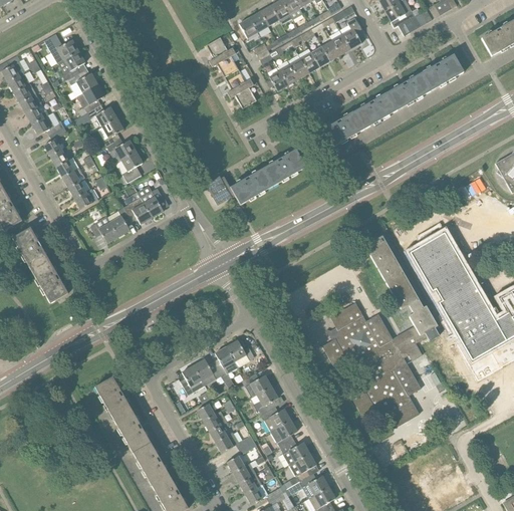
[(285,15),(289,13),(282,0),(277,0),(270,4),(279,19),(281,23),(287,20),(285,15)]
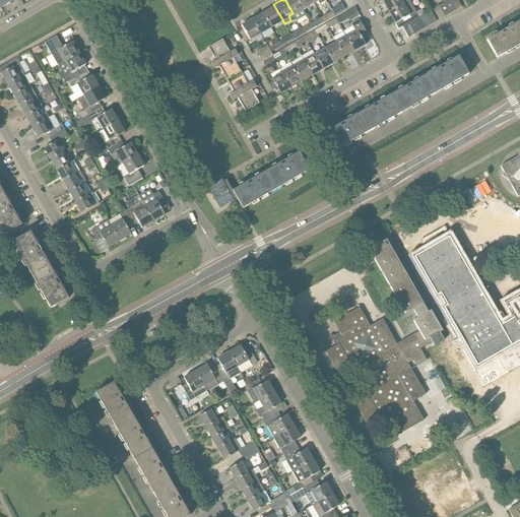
[(303,7),(304,7),(299,0),(285,0),(293,13),(296,18),(306,13),(303,7)]
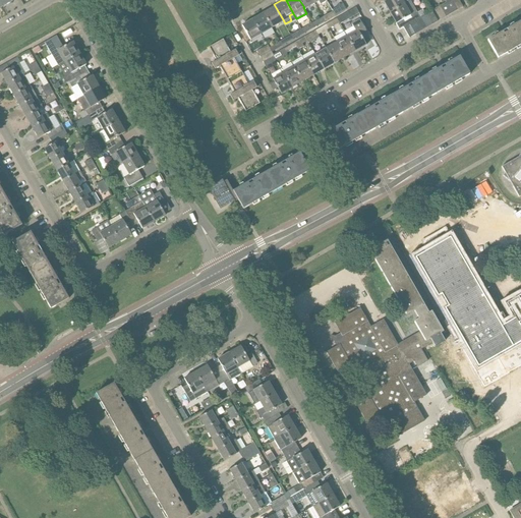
[(390,10),(404,2),(403,0),(384,0),(390,10)]
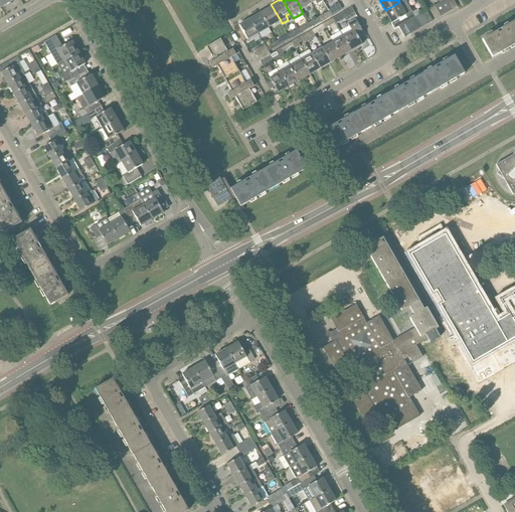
[(442,13),(447,10),(441,0),(435,3),(442,13)]
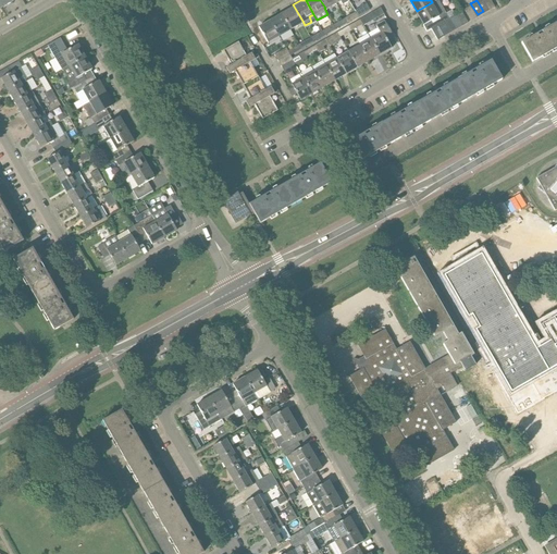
[(483,11),(489,8),(484,0),(477,0),(483,11)]
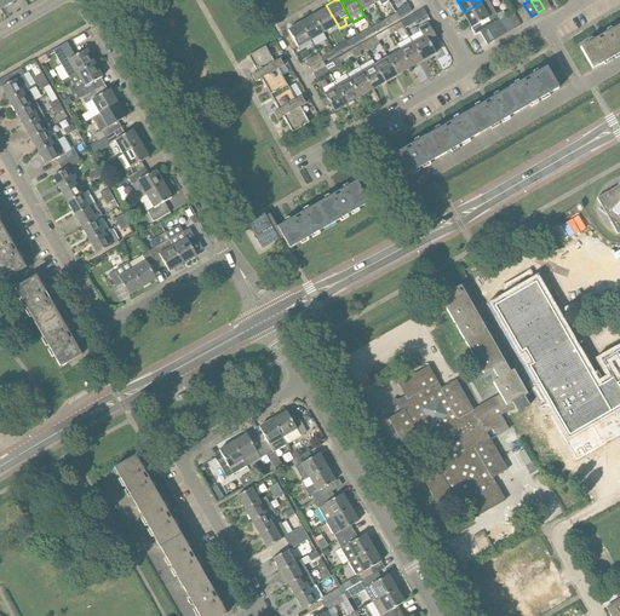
[(396,11),(399,16),(412,9),(408,1),(395,9),(396,11)]
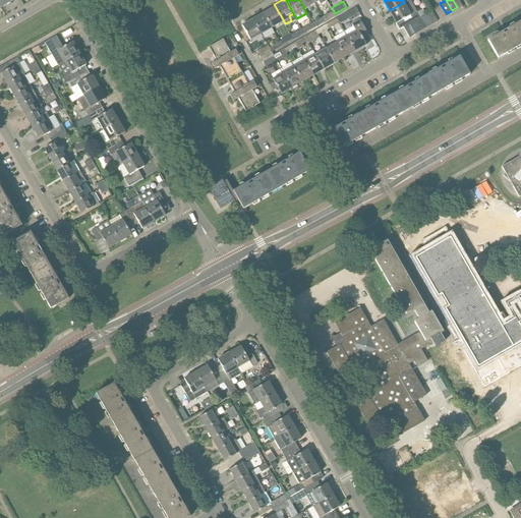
[(415,17),(420,14),(416,9),(410,12),(404,2),(390,10),(396,21),(406,15),(409,21),(415,17)]
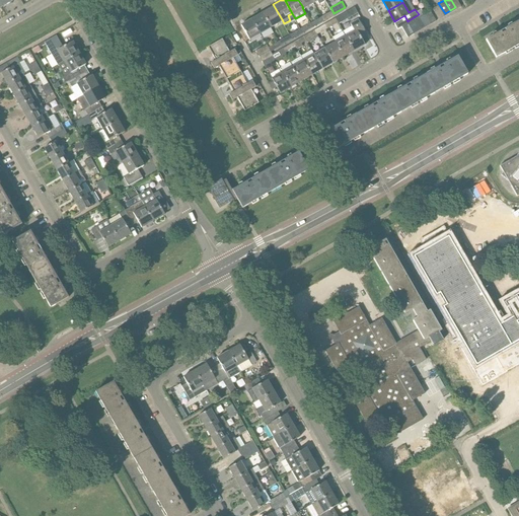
[(439,17),(445,13),(438,3),(433,6),(439,17)]
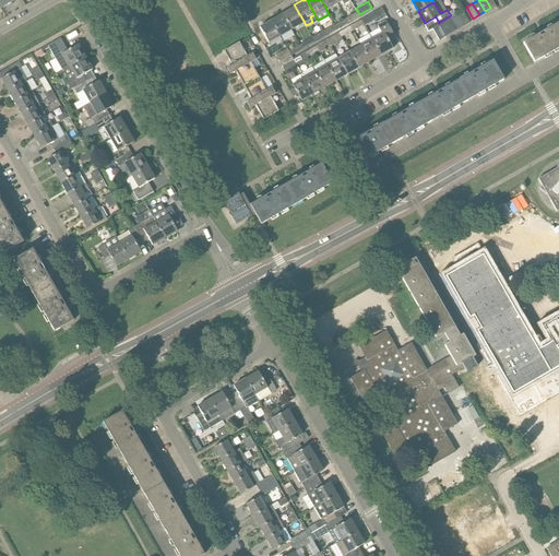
[(292,27),(304,21),(294,4),(283,11),(292,27)]
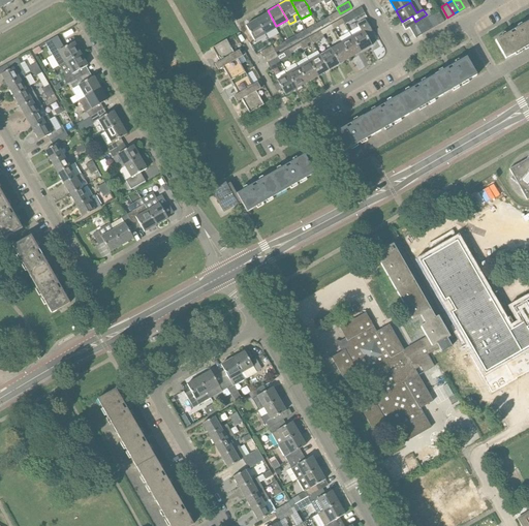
[(345,22),(356,16),(365,10),(362,4),(352,9),(342,16),(344,21),(345,22)]
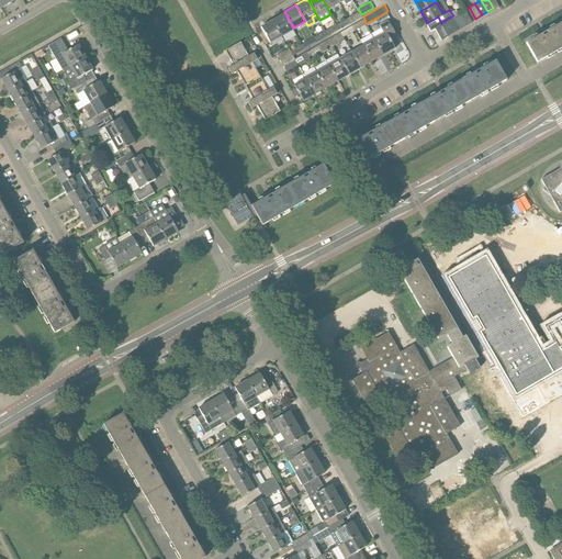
[(467,24),(472,20),(465,9),(459,12),(467,24)]
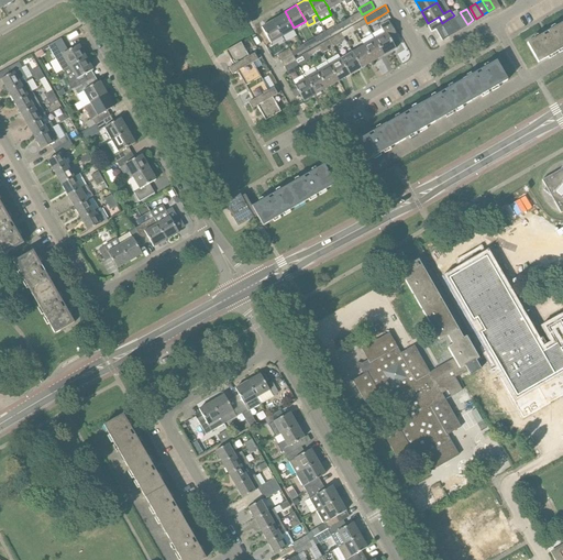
[(348,15),(351,21),(362,14),(360,10),(348,15)]
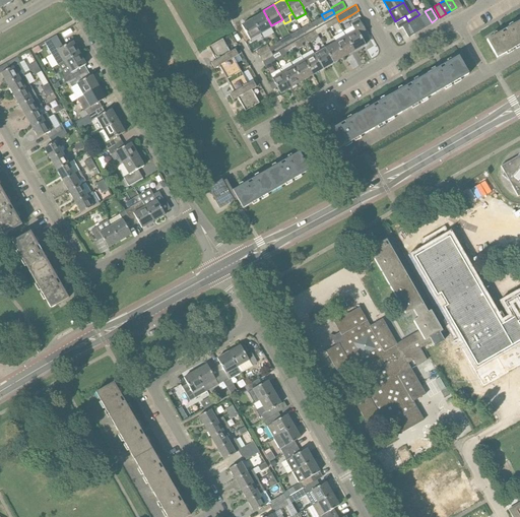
[(261,31),(271,25),(263,10),(252,16),(261,31)]
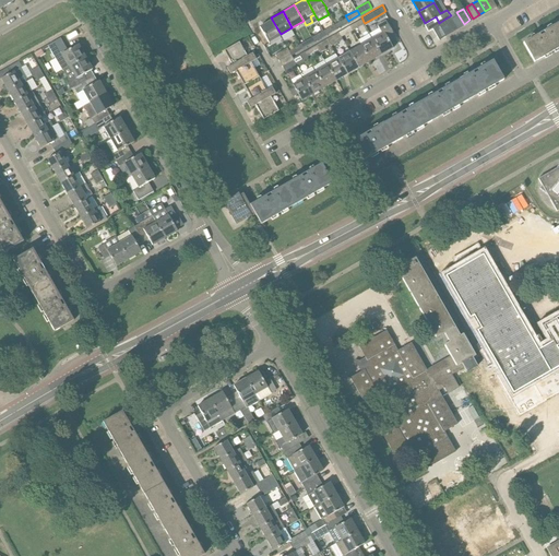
[(458,27),(464,24),(456,12),(451,15),(458,27)]
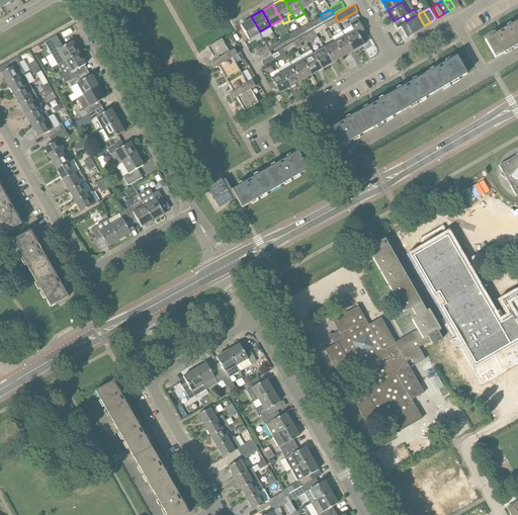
[(310,21),(312,25),(323,19),(320,14),(310,21)]
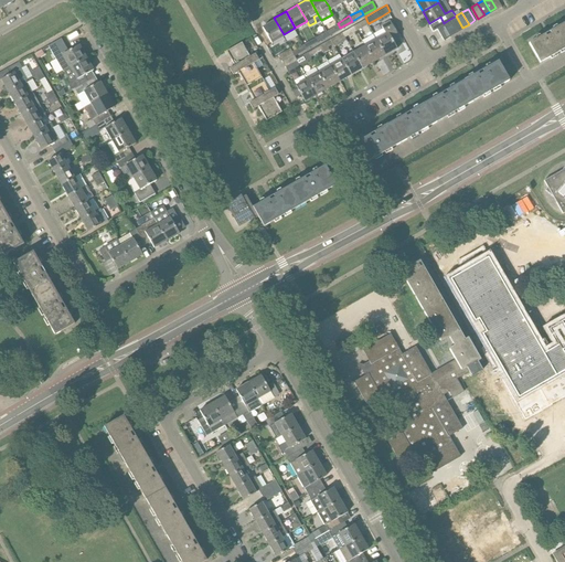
[(457,31),(462,28),(456,16),(450,19),(457,31)]
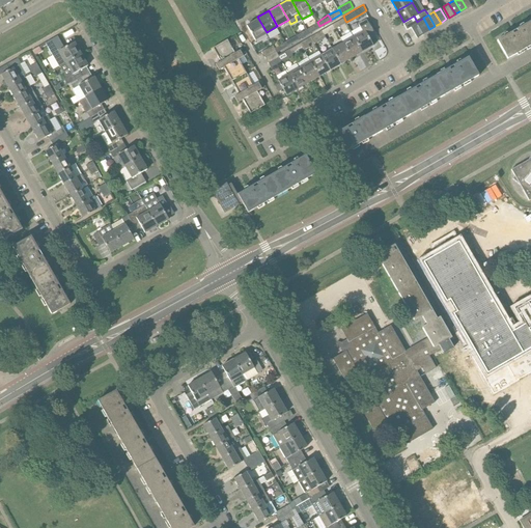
[(332,22),(335,27),(345,21),(343,16),(332,22)]
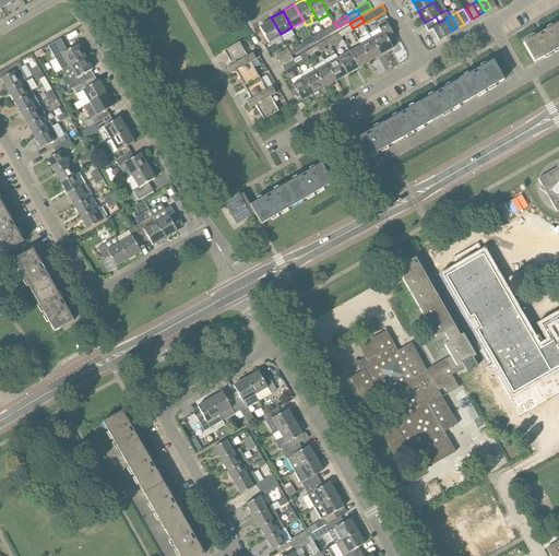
[(269,40),(281,34),(271,18),(260,24),(269,40)]
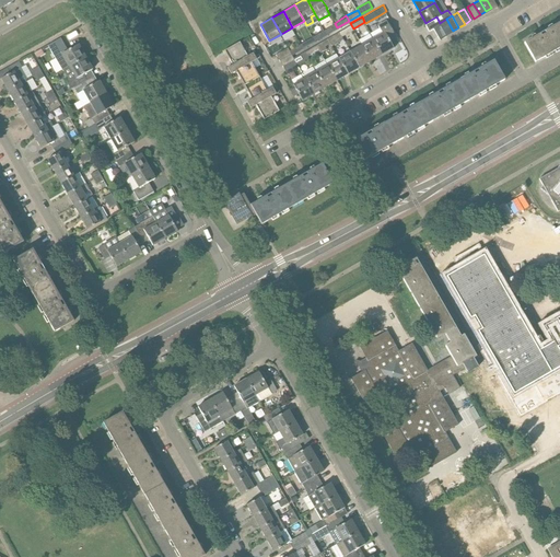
[(373,36),(382,53),(394,46),(389,38),(396,35),(386,19),(377,23),(382,32),(373,36)]
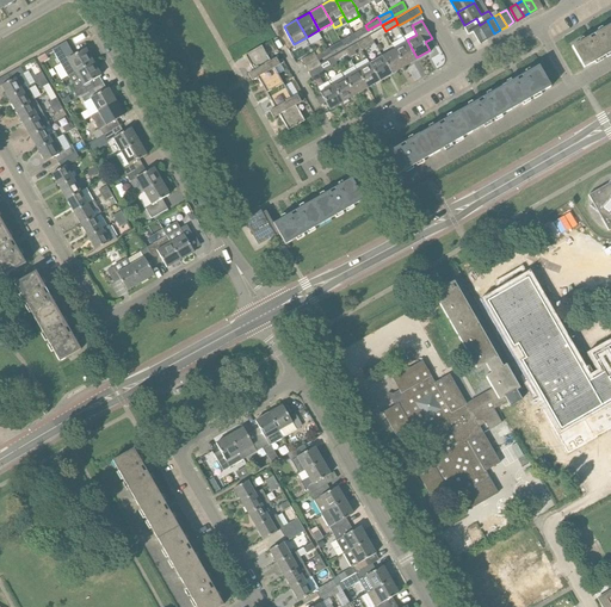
[(487,37),(494,33),(487,20),(480,25),(487,37)]
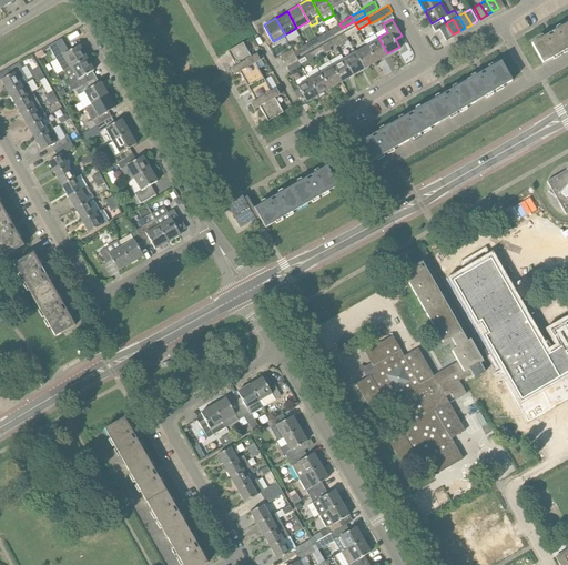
[(543,61),(561,50),(567,46),(567,20),(531,41),(543,61)]
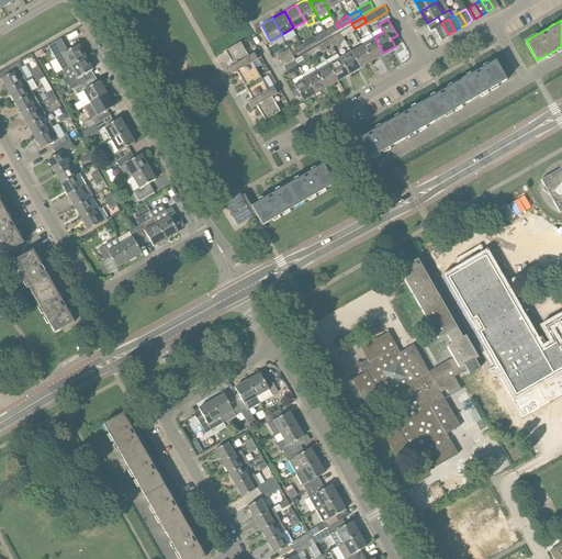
[(324,29),(327,34),(338,28),(336,23),(324,29)]
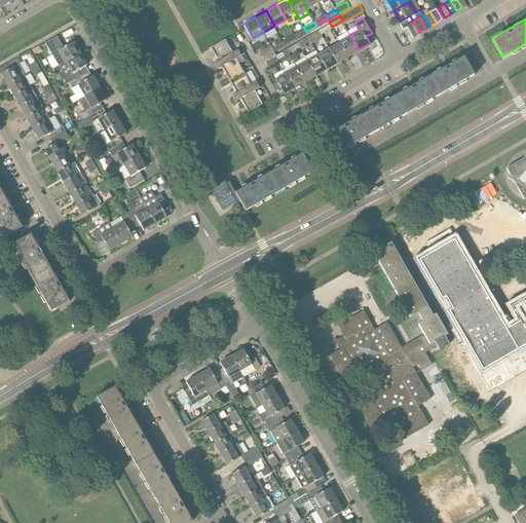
[(318,28),(321,33),(332,27),(329,22),(318,28)]
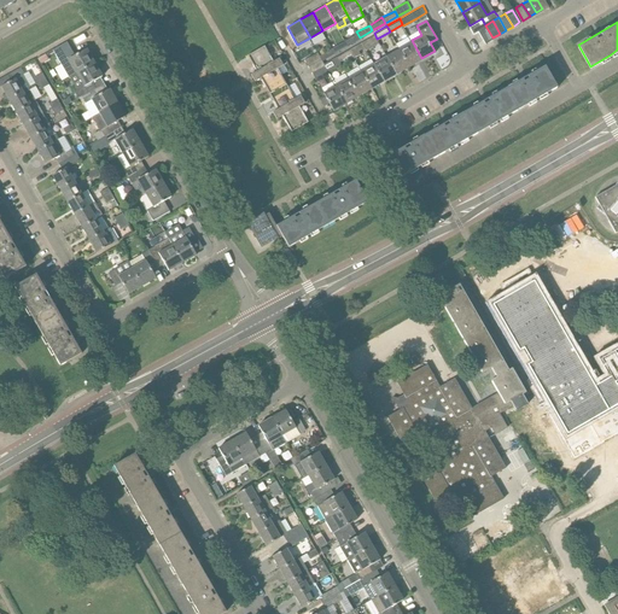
[(345,39),(348,45),(360,37),(356,31),(345,39)]
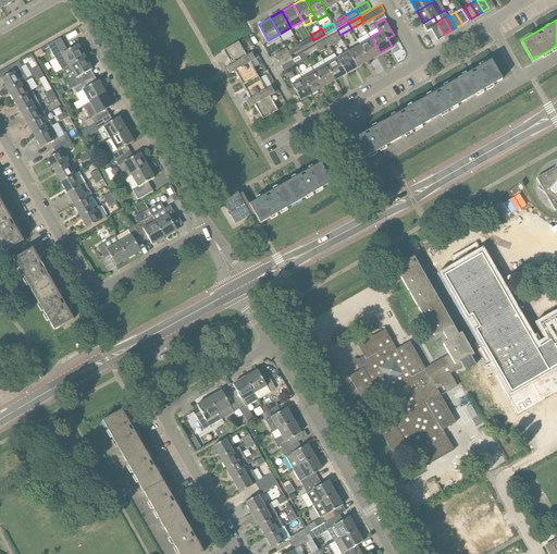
[(344,42),(339,35),(337,29),(326,36),(329,41),(330,44),(336,40),(334,38),(337,36),(342,44),(344,42)]
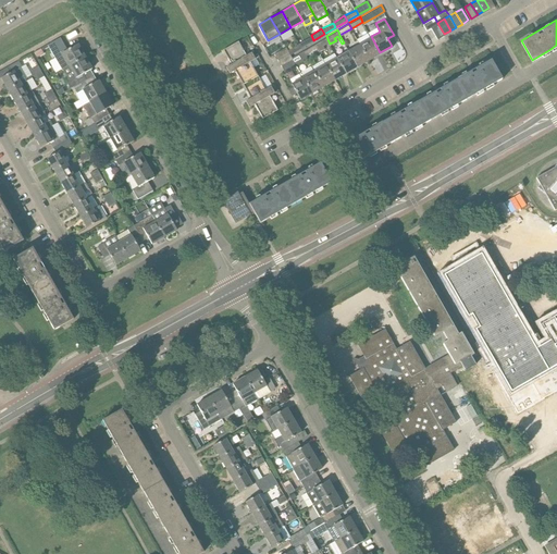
[(299,41),(301,47),(313,40),(311,35),(299,41)]
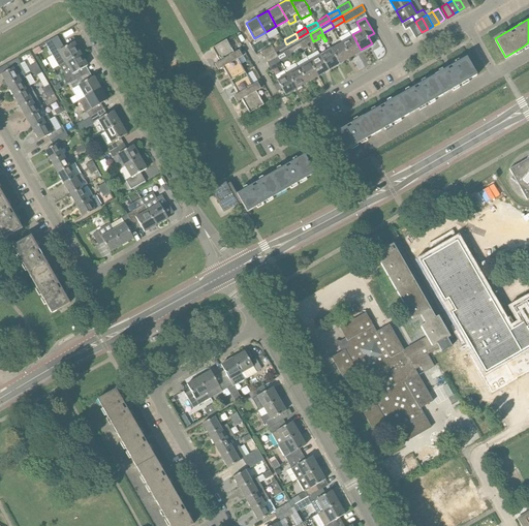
[(65,61),(81,52),(73,39),(64,45),(57,34),(44,40),(52,53),(55,51),(58,57),(62,55),(65,61)]
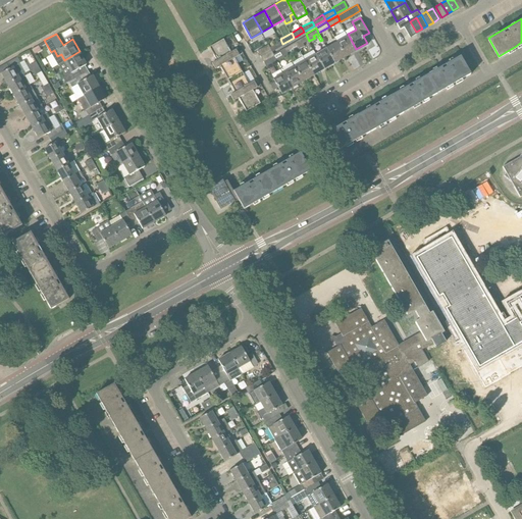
[(305,44),(303,42),(308,39),(306,34),(295,40),(297,45),(299,47),(305,44)]
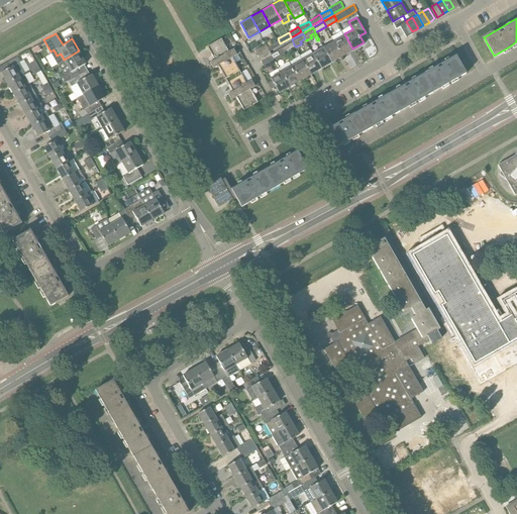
[(342,55),(352,48),(344,33),(334,39),(342,55)]
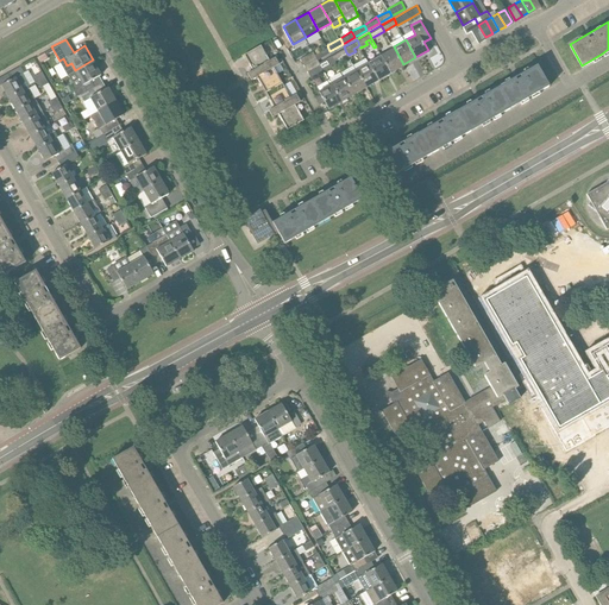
[(274,54),(275,55),(269,58),(261,43),(244,52),(252,68),(262,63),(265,70),(274,65),(278,62),(276,58),(280,57),(276,52),(274,54)]
